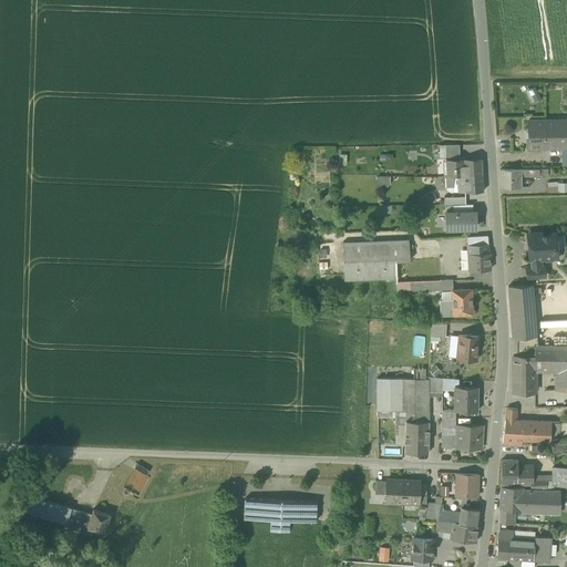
[(528,90),(532,96),(537,93),(535,86),(528,90)]
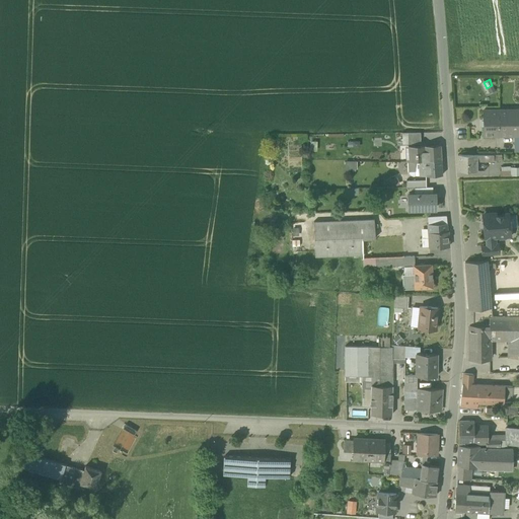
[(495,90),(492,85),(487,88),(489,93),(495,90)]
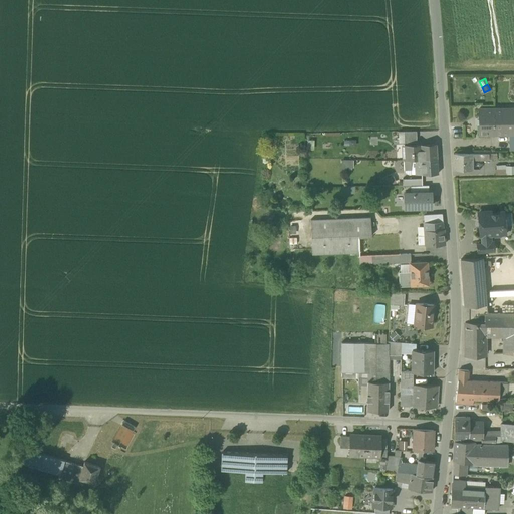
[(508,134),(513,133),(513,123),(512,123),(512,109),(513,109),(513,108),(478,109),(478,134),(494,134),(494,127),(508,126),(508,134)]
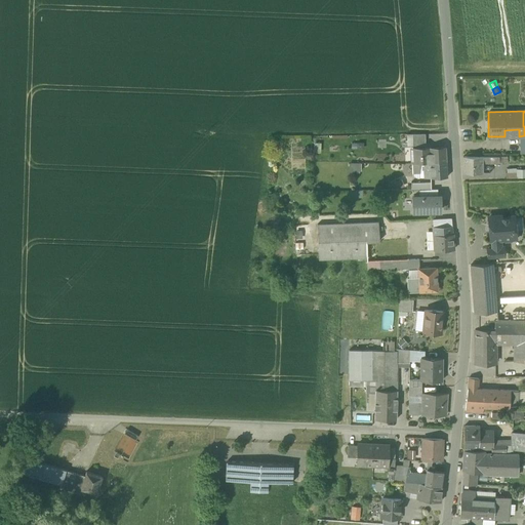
[(412,134),(412,146),(425,146),(425,133),(412,134)]
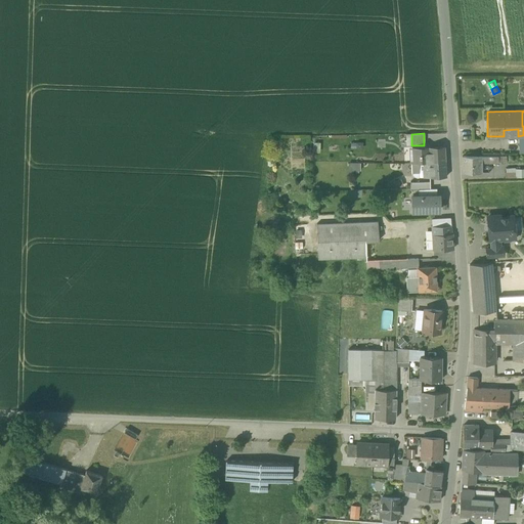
[(411,147),(412,163),(445,162),(444,146),(411,147)]
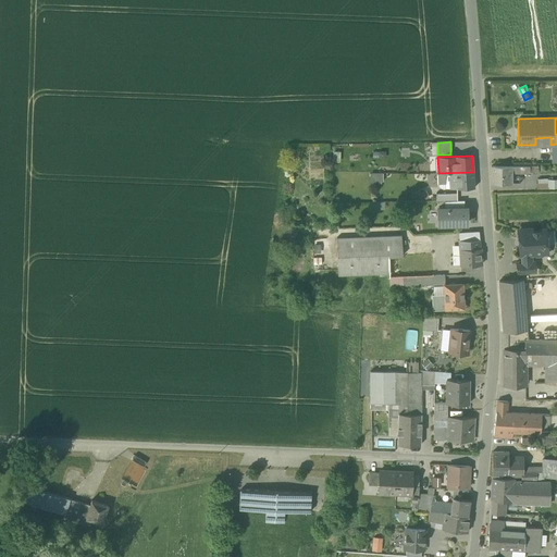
[(511,183),(511,173),(511,166),(491,166),(491,184),(511,183)]
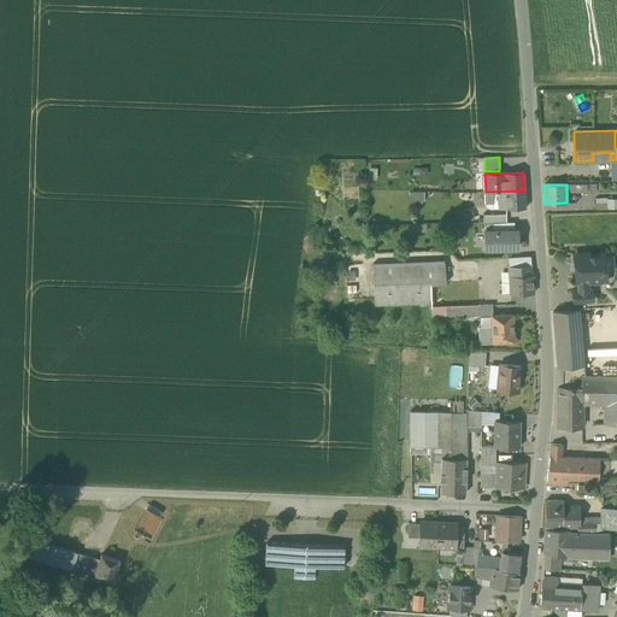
[(424,191),(410,191),(410,203),(424,203),(424,191)]
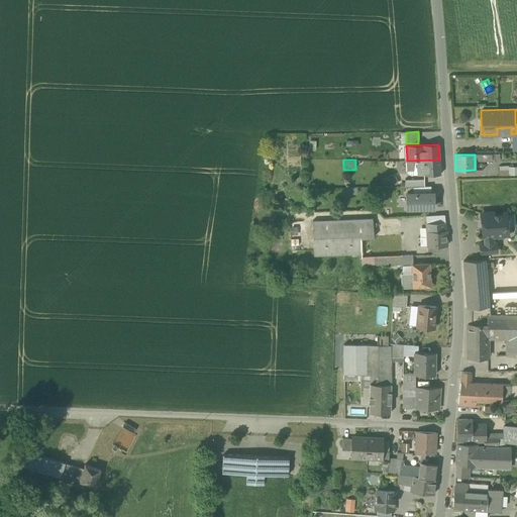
[(440,174),(439,160),(407,161),(406,161),(406,170),(413,170),(413,175),(418,174),(418,175),(440,174)]
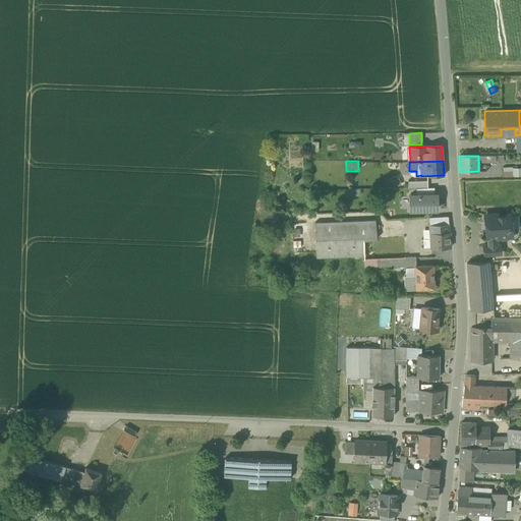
[(520,167),(512,168),(512,171),(512,176),(520,175),(520,167)]
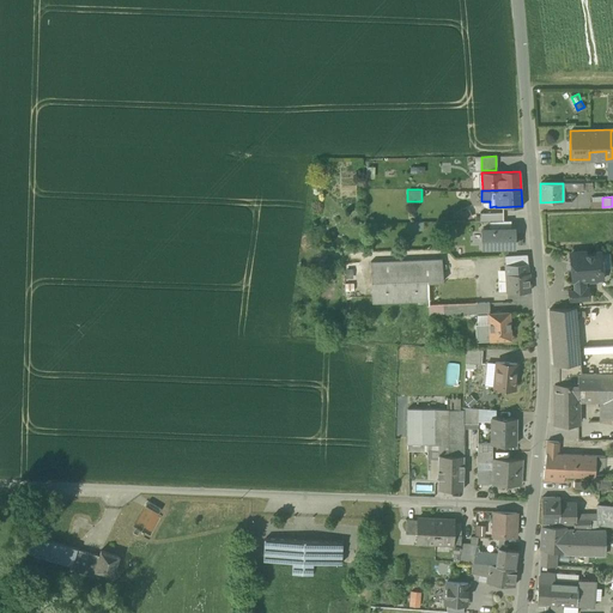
[(469,210),(460,212),(463,220),(472,218),(469,210)]
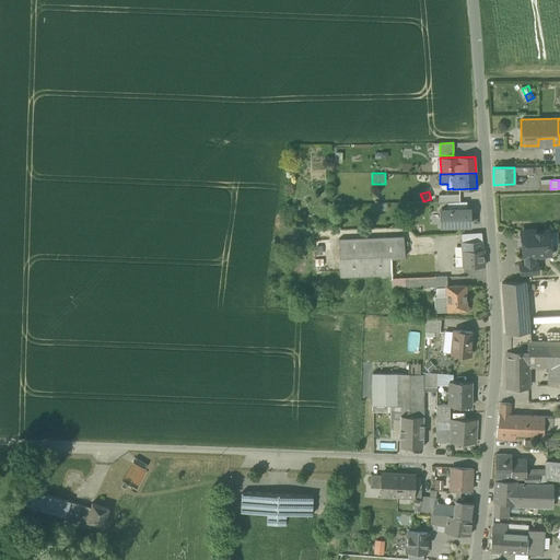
[(469,224),(469,209),(466,209),(446,209),(440,210),(440,225),(469,224)]
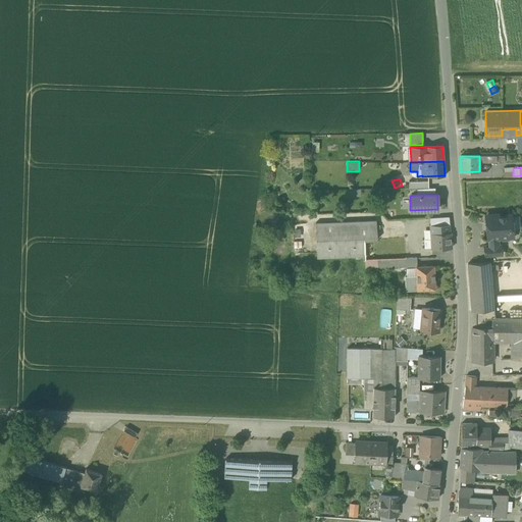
[(488,239),(489,247),(497,246),(497,238),(500,238),(502,240),(507,239),(509,237),(509,229),(509,228),(512,228),(511,216),(499,216),(499,213),(492,214),(492,215),(485,216),(487,239),(488,239)]
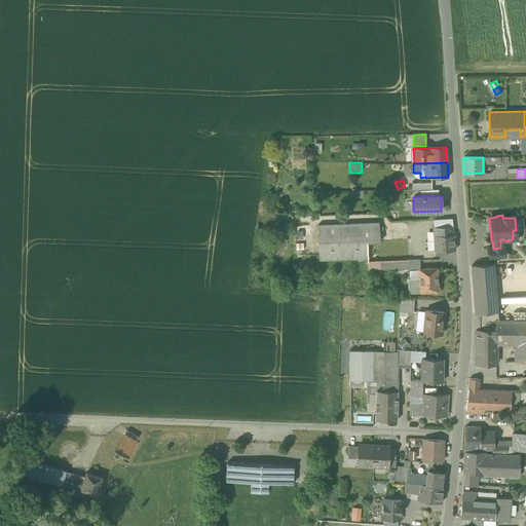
[(523,217),(515,218),(516,230),(524,229),(523,217)]
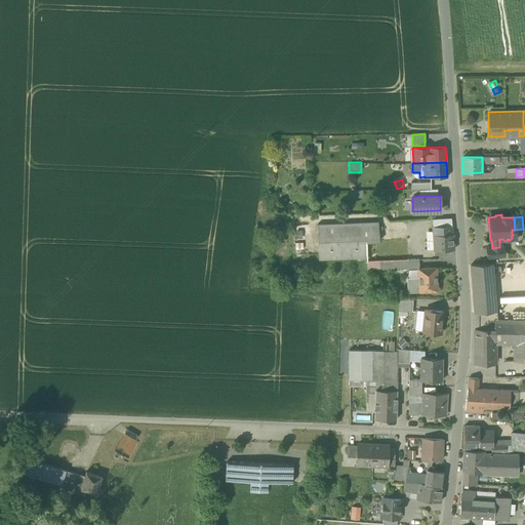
[(433,219),(434,235),(452,234),(451,218),(433,219)]
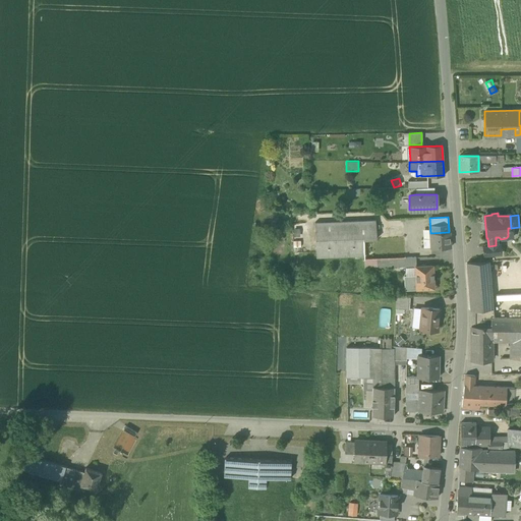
[(315,257),(363,255),(362,239),(375,238),(374,220),(314,223),(315,257)]
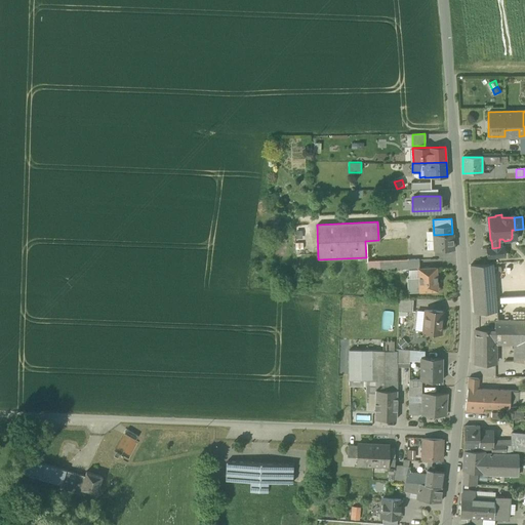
[(434,249),(434,250),(453,249),(452,234),(434,235),(433,235),(434,240),(427,241),(427,249),(434,249)]
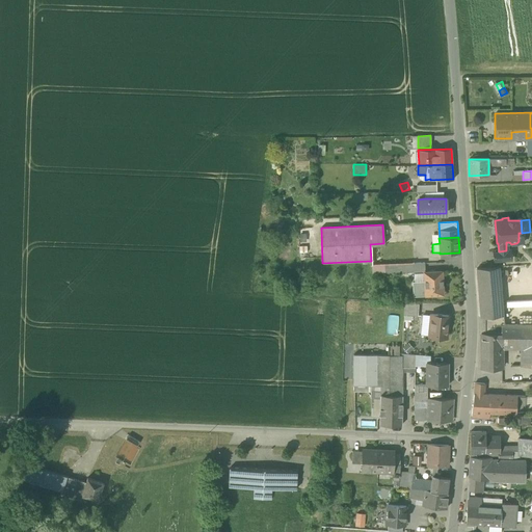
[(413,242),(383,243),(370,244),(371,261),(371,265),(401,263),(413,263),(413,242)]
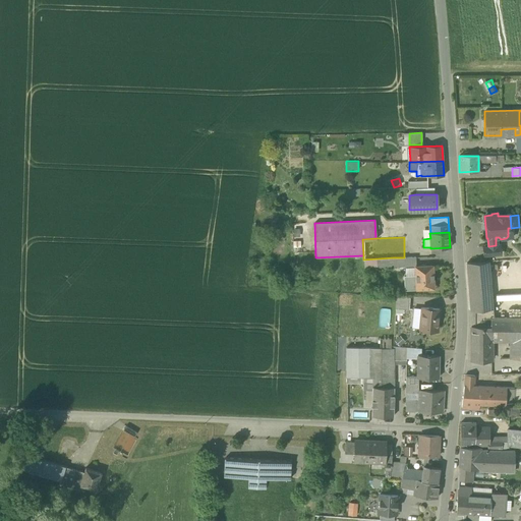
[(483,247),(484,255),(501,254),(500,245),(496,245),(488,246),(483,247)]
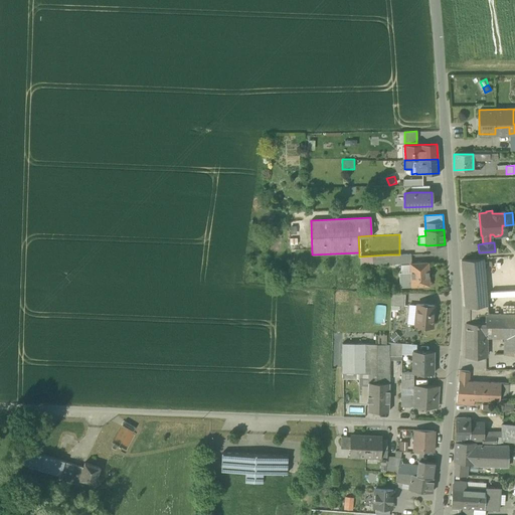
[(400,265),(410,264),(410,253),(399,254),(388,254),(388,264),(399,263),(399,265),(400,265)]
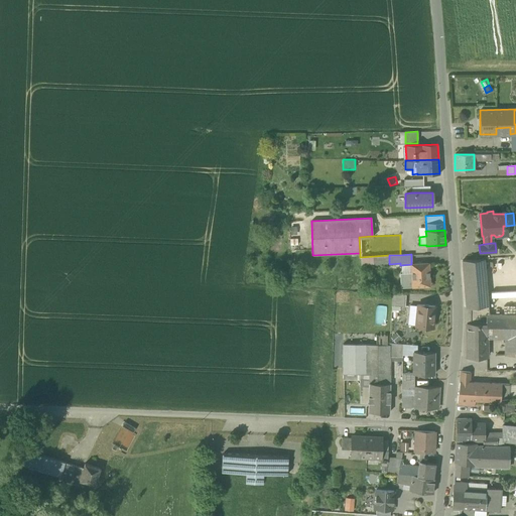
[(360,257),(361,265),(389,264),(389,255),(360,257)]
